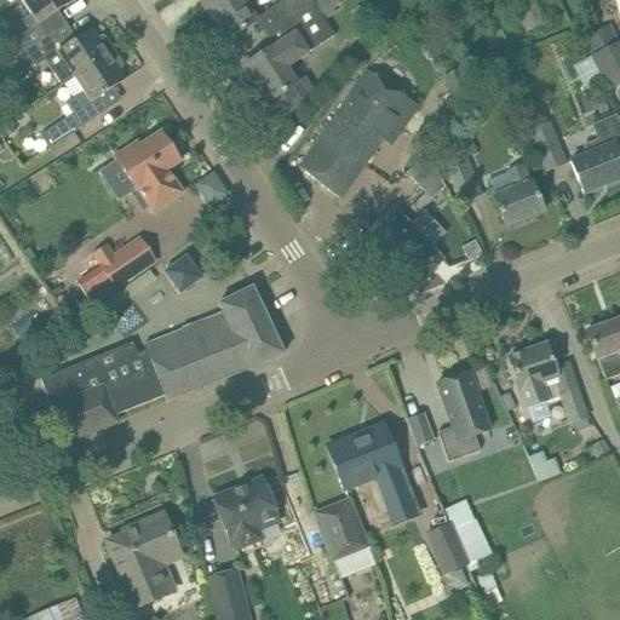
[(0,0),(0,12),(19,0),(0,0)]
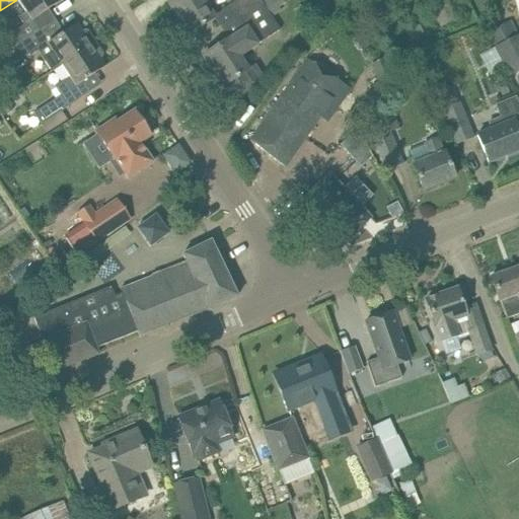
[(61,1),(60,0),(17,0),(26,13),(19,18),(24,26),(14,33),(14,34),(0,44),(0,58),(21,44),(21,45),(40,32),(31,20),(61,1)]
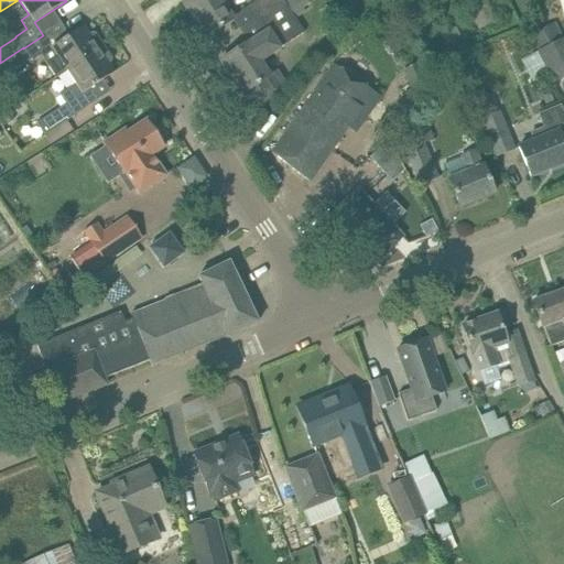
[(205,38),(224,25),(232,20),(220,1),(221,0),(190,0),(183,4),(205,38)]
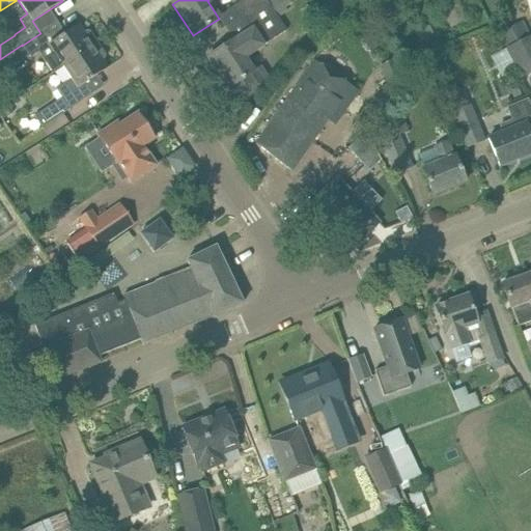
[(268,3),(267,1),(266,0),(241,0),(234,5),(244,19),(268,3)]
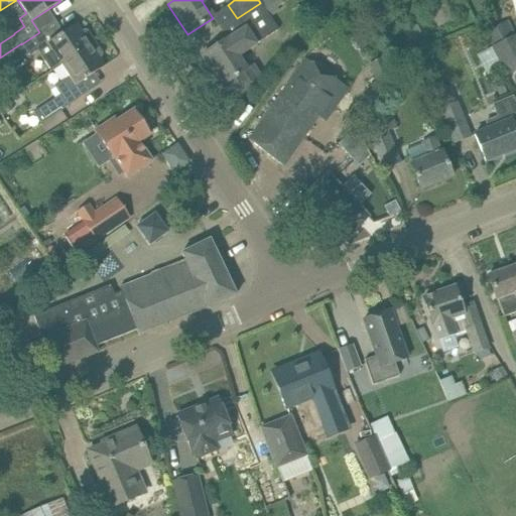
[(281,0),(261,0),(259,1),(260,3),(266,13),(283,2),(281,0)]
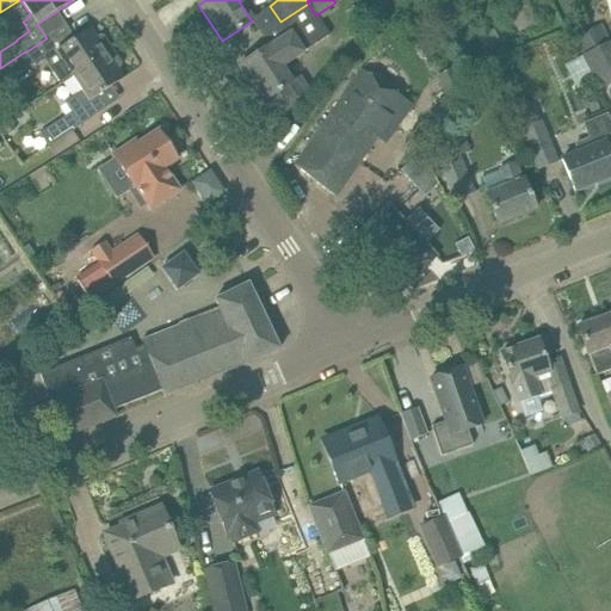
[(329,36),(315,16),(308,4),(281,22),(288,35),(239,66),(250,84),(245,93),(259,116),(275,105),(282,116),(307,99),(303,94),(309,91),(300,76),(290,82),(281,67),(329,36)]
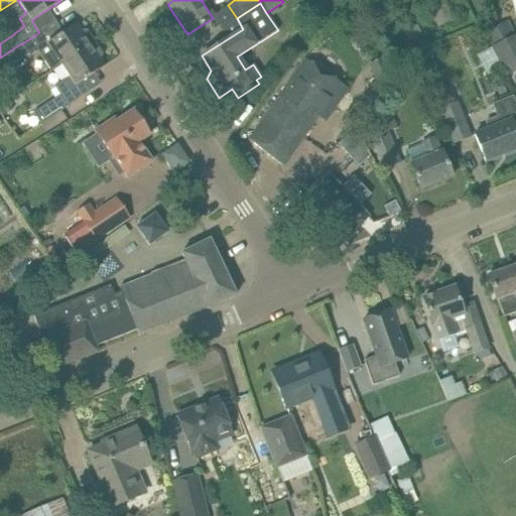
[(515,71),(515,35),(515,36),(507,20),(484,32),(492,48),(507,76),(515,71)]
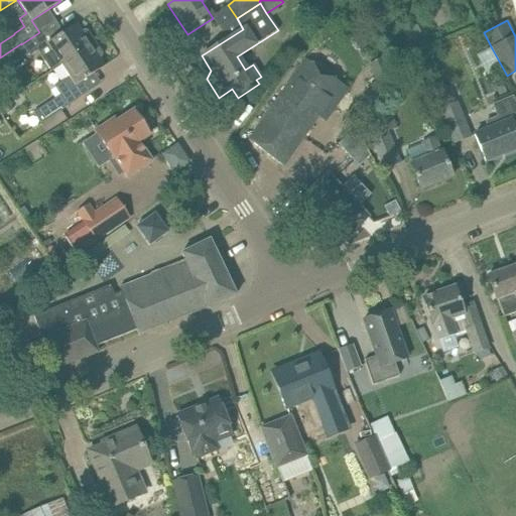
[(46,44),(36,51),(50,72),(60,65),(95,42),(94,40),(93,41),(87,31),(84,30),(82,32),(76,24),(59,35),(46,44)]
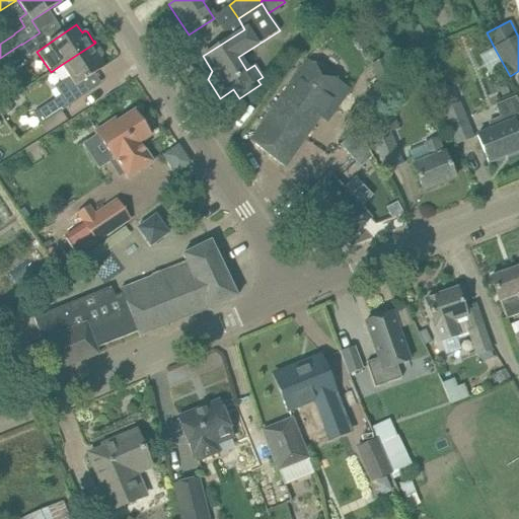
[(57,97),(32,114),(41,125),(69,105),(66,101),(81,91),(76,85),(93,74),(104,67),(99,59),(101,57),(102,54),(95,44),(96,44),(95,43),(61,65),(70,78),(55,88),(60,95),(57,97)]
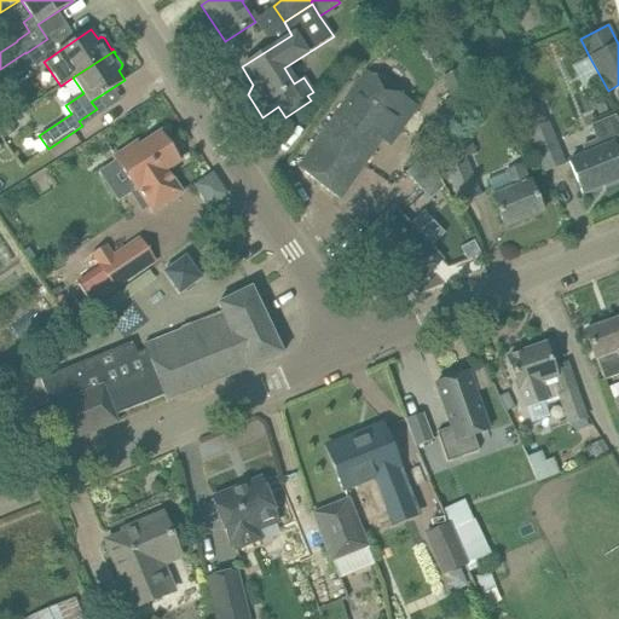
[(34,65),(25,53),(25,52),(0,69),(0,76),(5,85),(34,65)]
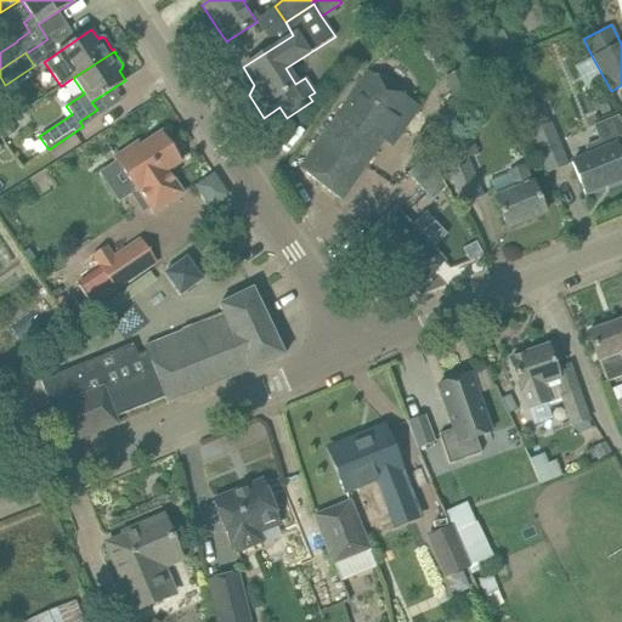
[(397,131),(402,135),(419,109),(366,72),(299,168),(341,202),(397,131)]
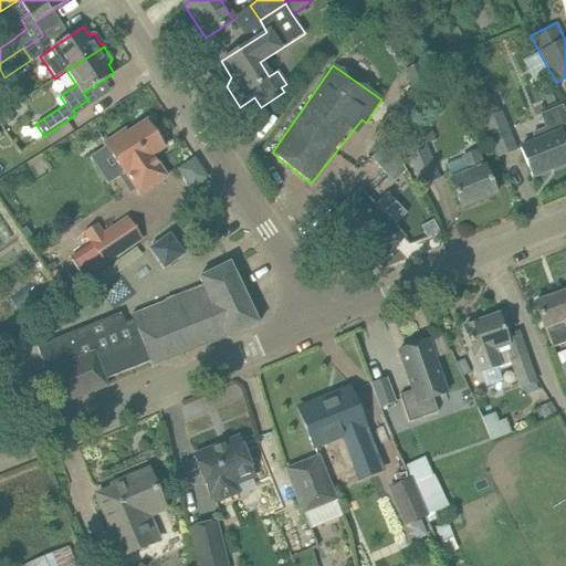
[(515,150),(494,101),(478,107),(499,157),(515,150)]
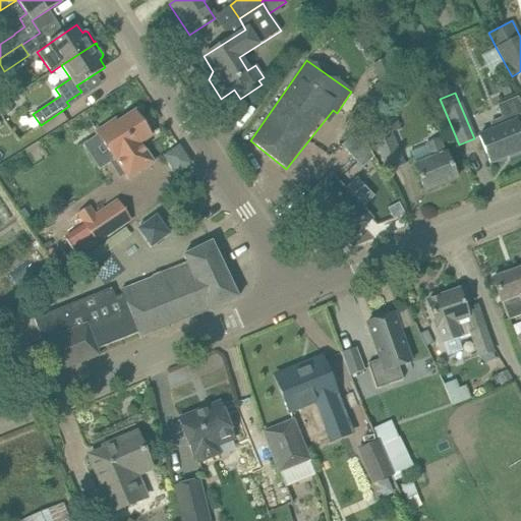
[(489,122),(493,130),(479,135),(489,163),(510,155),(511,157),(520,152),(520,134),(519,130),(515,121),(517,120),(516,115),(520,112),(520,104),(518,97),(498,104),(502,116),(489,122)]
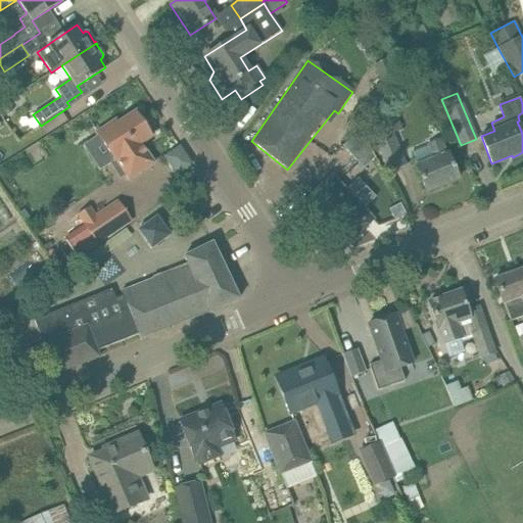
[(12,112),(7,103),(0,106),(0,113),(2,117),(12,112)]
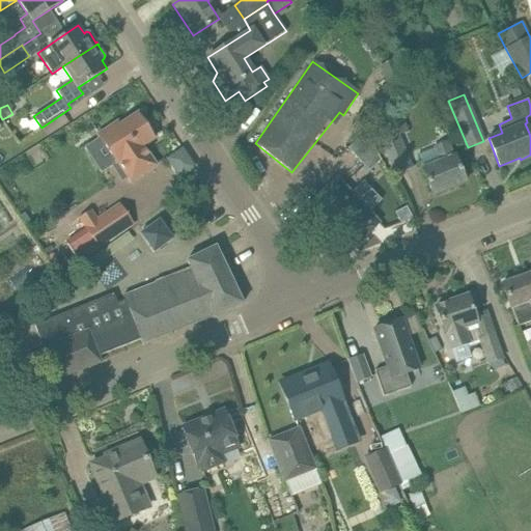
[(116,122),(98,135),(116,164),(117,163),(131,182),(156,166),(143,146),(155,139),(137,113),(119,126),(116,122)]
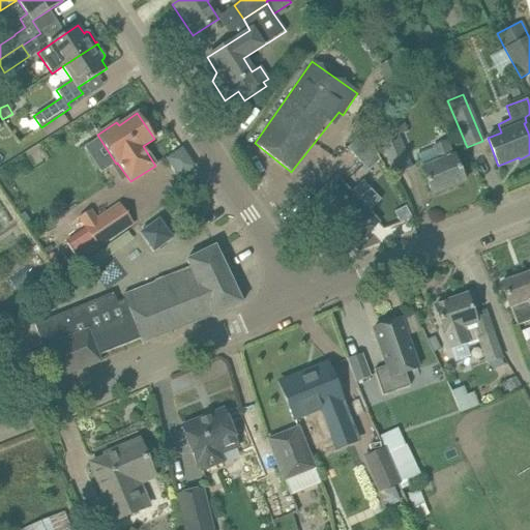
[(395,137),(408,131),(403,119),(377,130),(395,173),(409,168),(395,137)]
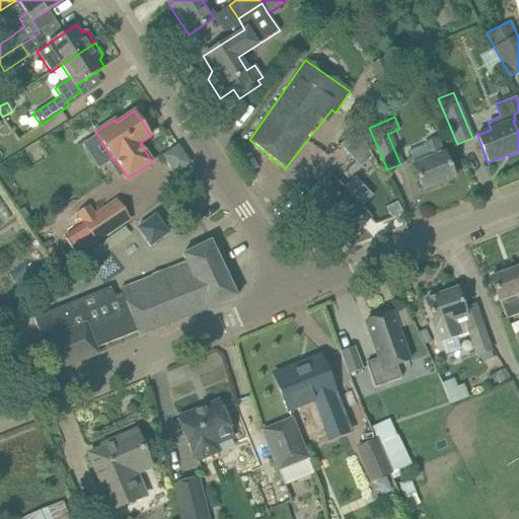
[(358,130),(340,145),(360,167),(373,156),(358,130)]
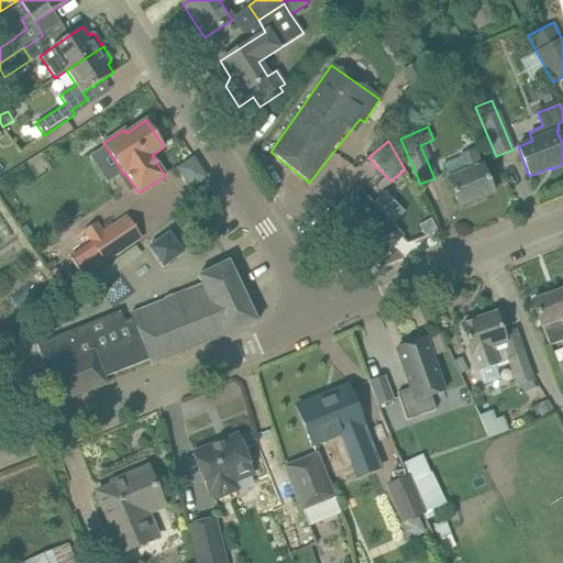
[(459,207),(493,192),(482,165),(481,166),(474,150),(460,155),(466,172),(448,179),(459,207)]
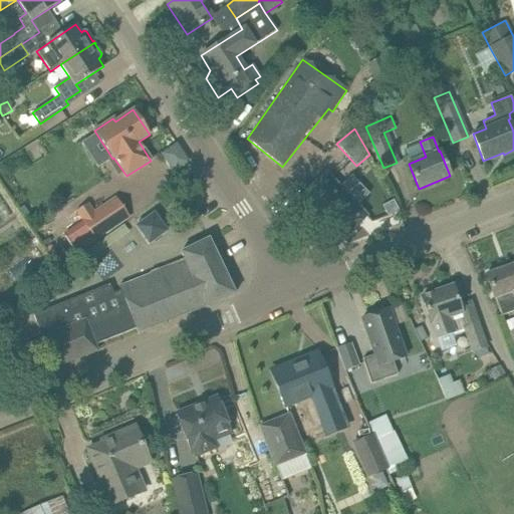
[(186,162),(176,147),(163,155),(174,171),(186,162)]
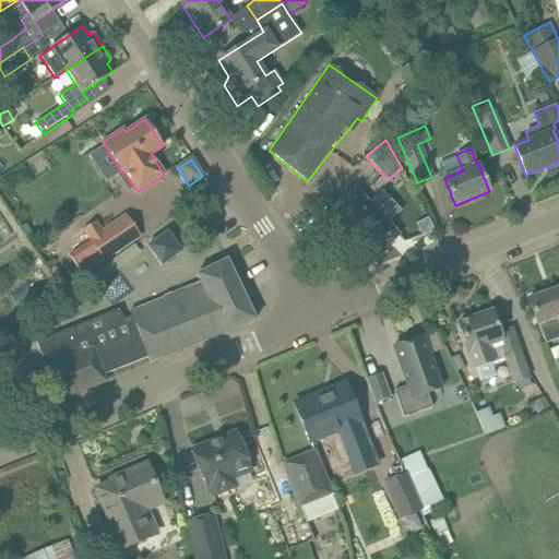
[(400,235),(354,187),(319,221),(365,269),(400,235)]
